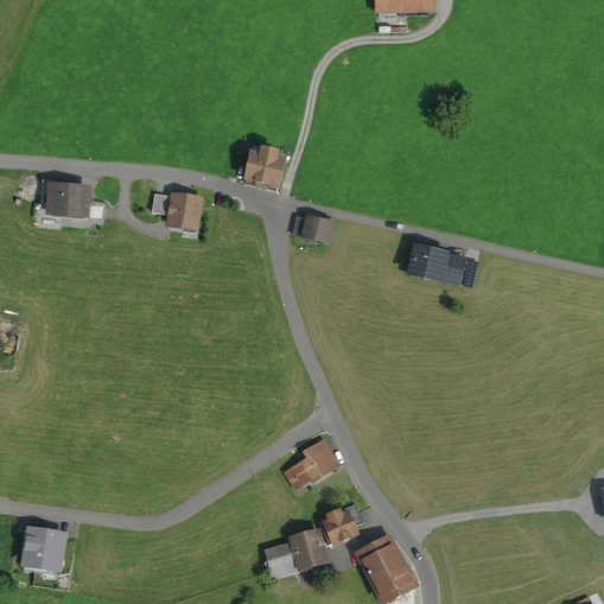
[(373,0),(374,14),(431,11),(430,0),(373,0)]
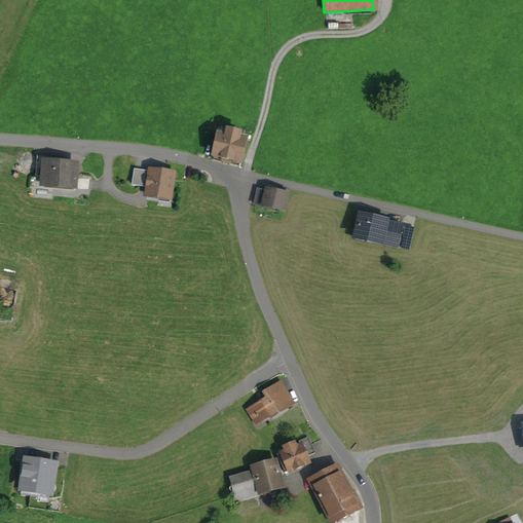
[(224,137),(215,135),(211,156),(243,162),(247,144),(239,143),(241,131),(226,127),(224,137)]
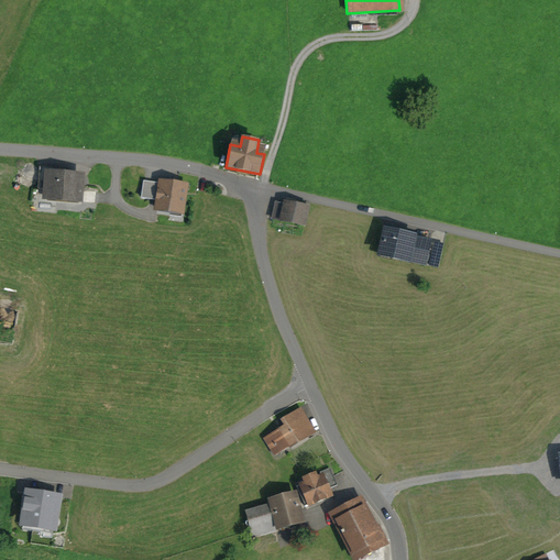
[(77,177),(44,175),(42,198),(75,201),(77,177)]
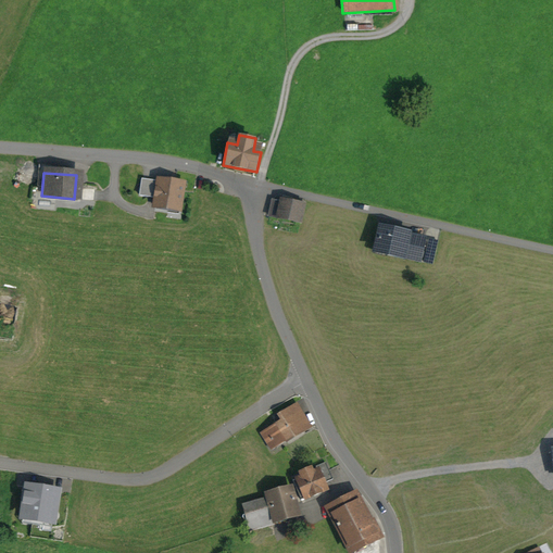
[(179,184),(155,179),(151,206),(176,211),(179,184)]
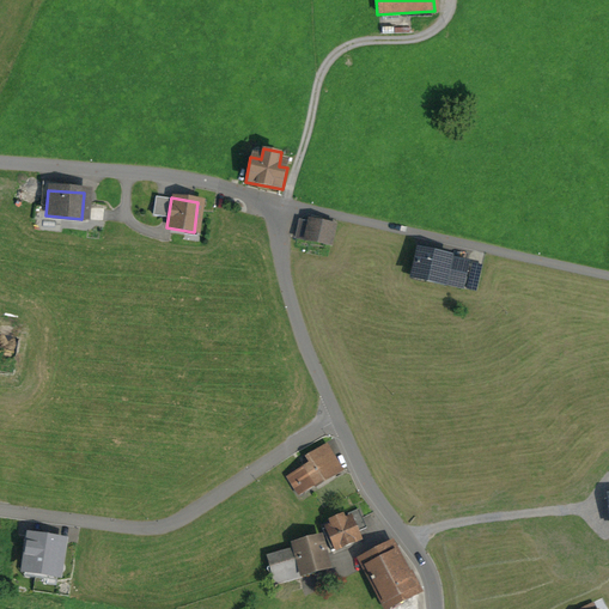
[(334,225),(305,218),(300,239),(329,247),(334,225)]
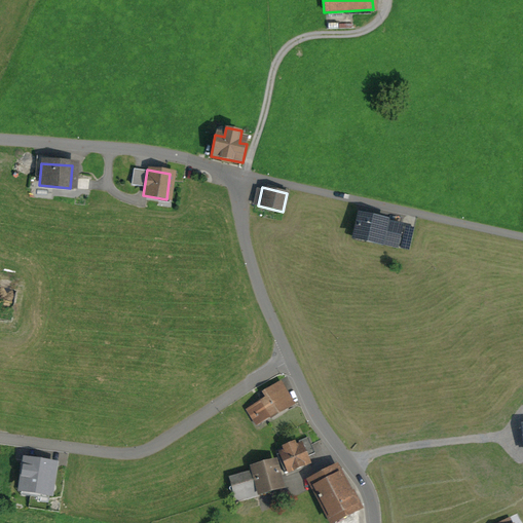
[(398,224),(357,216),(351,237),(393,246),(398,224)]
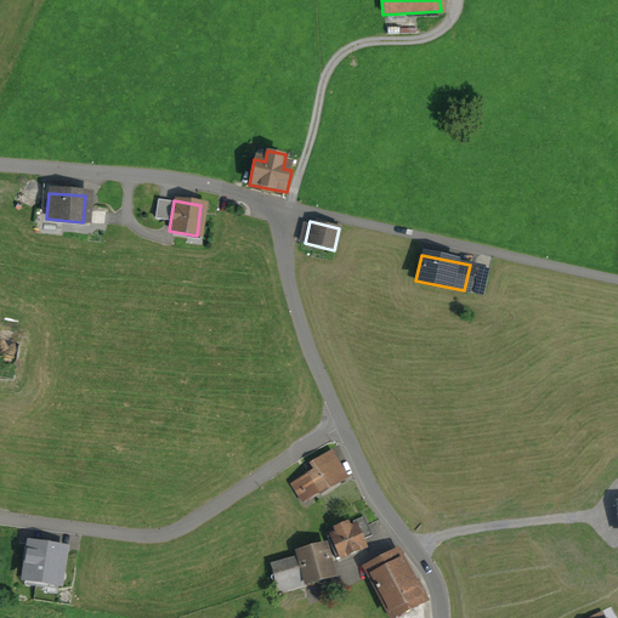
[(0,376),(10,378),(11,346),(5,346),(5,341),(0,340),(0,376)]
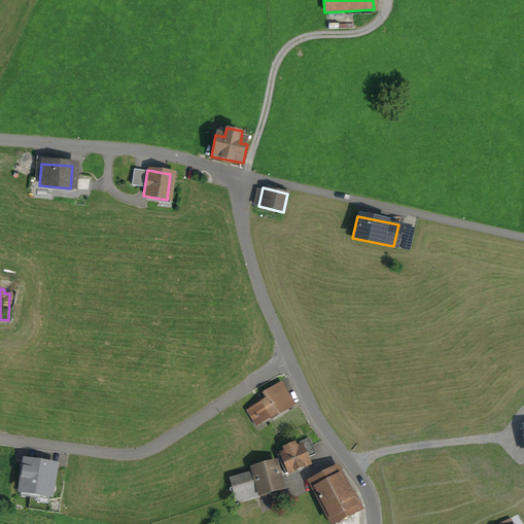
[(259,398),(268,413),(288,400),(277,380),(262,389),(265,395),(259,398)]
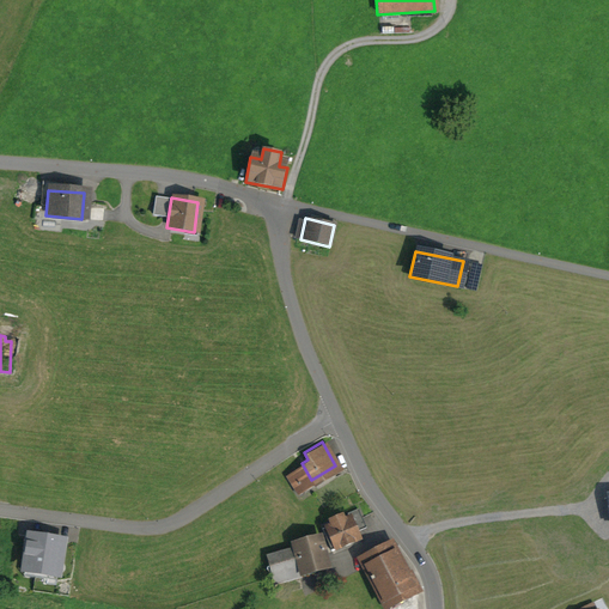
[(311,480),(302,463),(286,473),(296,489),(311,480)]
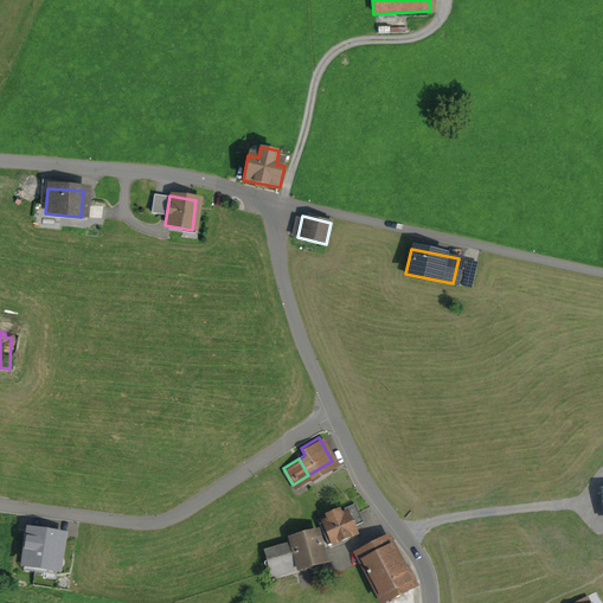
[(326,519),(320,521),(327,541),(353,531),(345,512),(339,514),(337,511),(324,515),(326,519)]
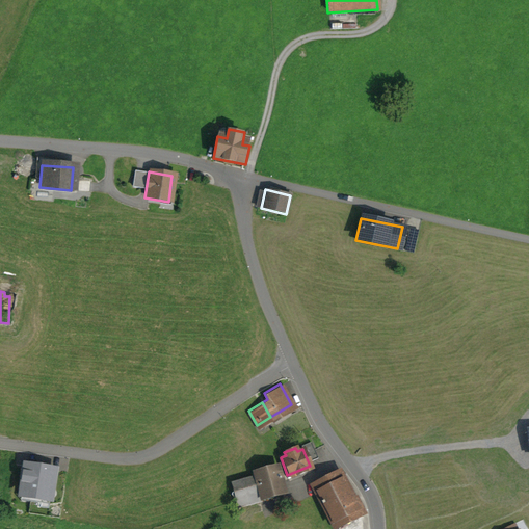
[(48,497),(52,468),(23,463),(19,491),(28,492),(27,494),(48,497)]
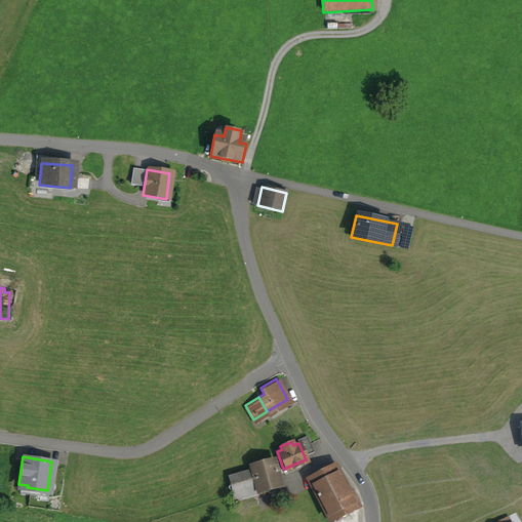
[(272,457),(250,464),(251,468),(230,474),(235,495),(280,482),(272,457)]
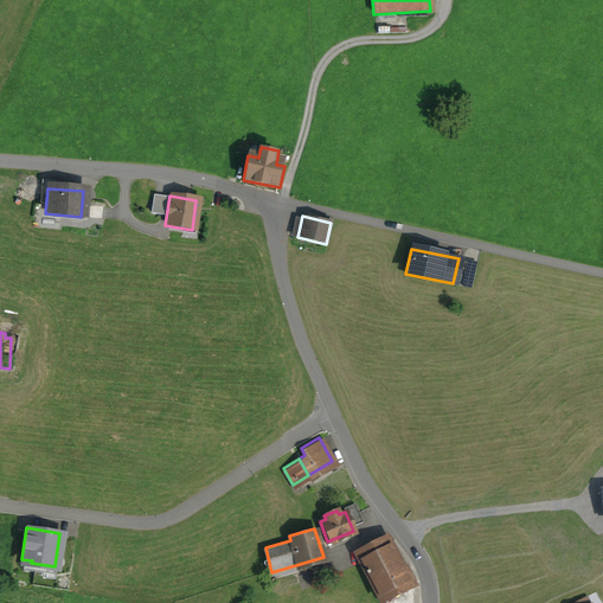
[(383,536),(357,549),(380,597),(408,584),(383,536)]
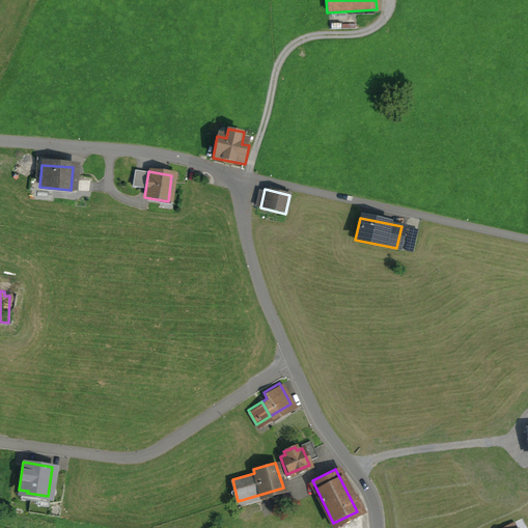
All buildings are outlined.
